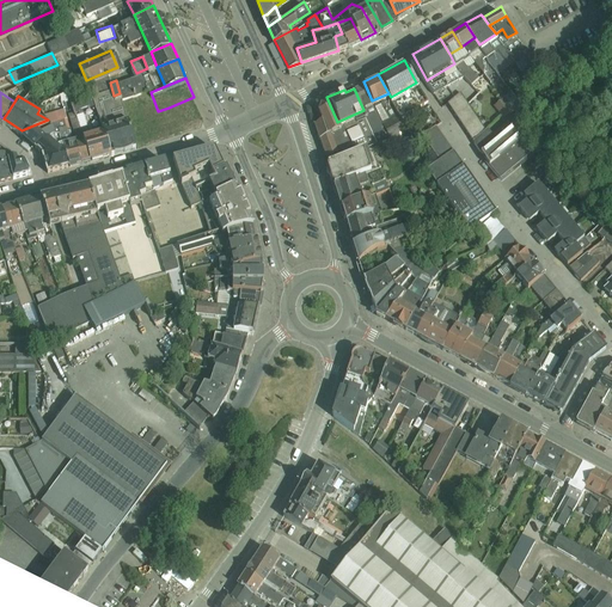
[(505,115),(512,106),(500,96),(493,103),(505,115)]
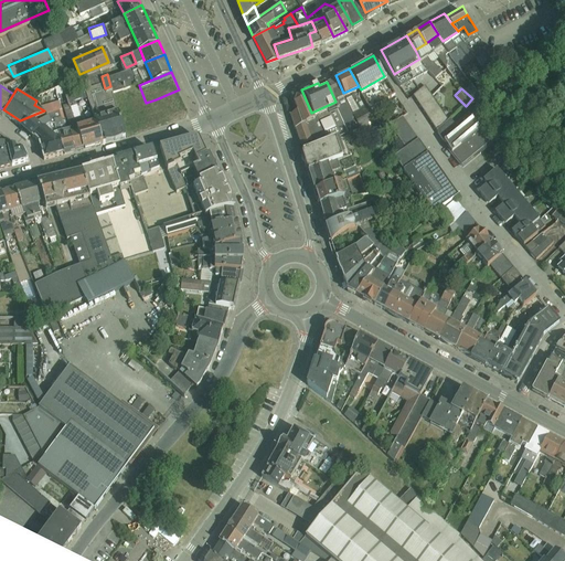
[(158,107),(153,108),(158,122),(183,113),(187,106),(179,90),(156,99),(158,107)]
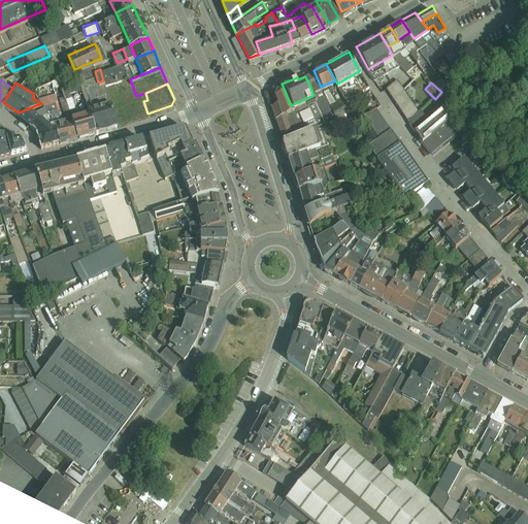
[(271,102),(275,113),(285,110),(293,107),(291,105),(282,84),(276,87),(274,92),(277,100),(271,102)]
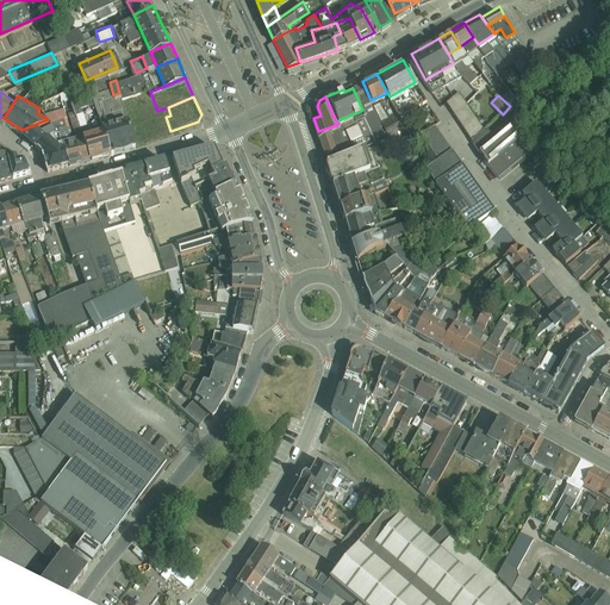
[(104,128),(111,150),(135,143),(126,116),(103,123),(104,128)]
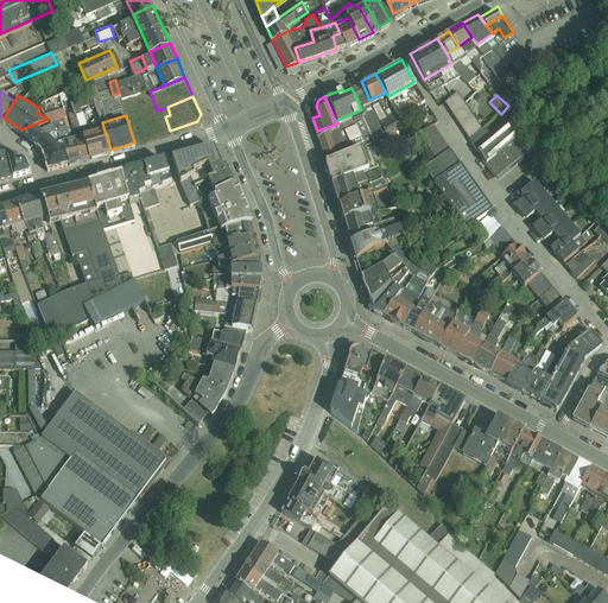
[(499,176),(532,144),(507,118),(473,150),(499,176)]
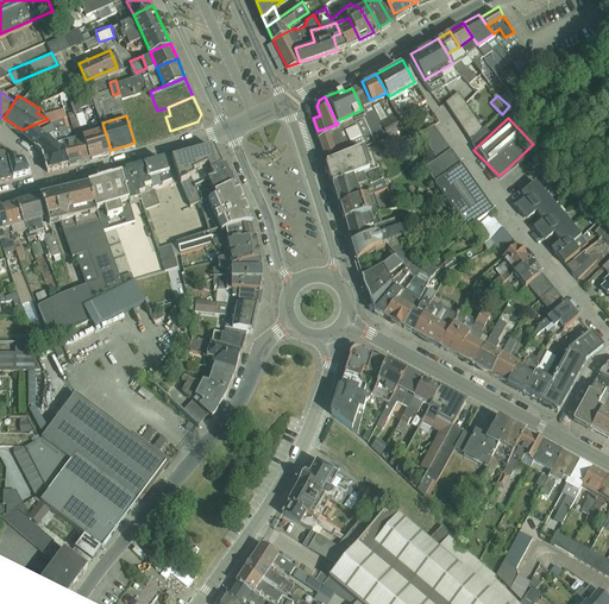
[(36,124),(22,130),(36,140),(45,133),(36,124)]
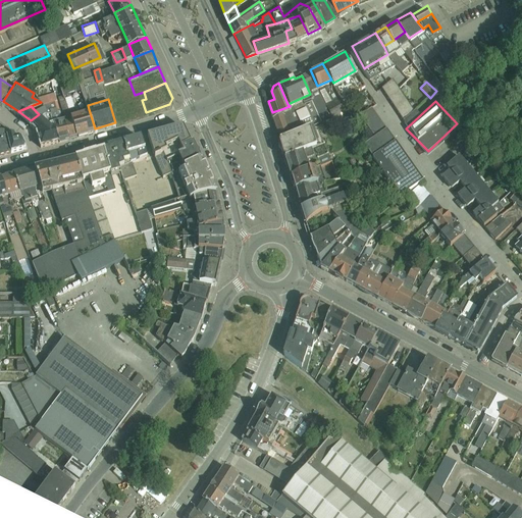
[(89,109),(70,115),(75,135),(95,128),(89,109)]
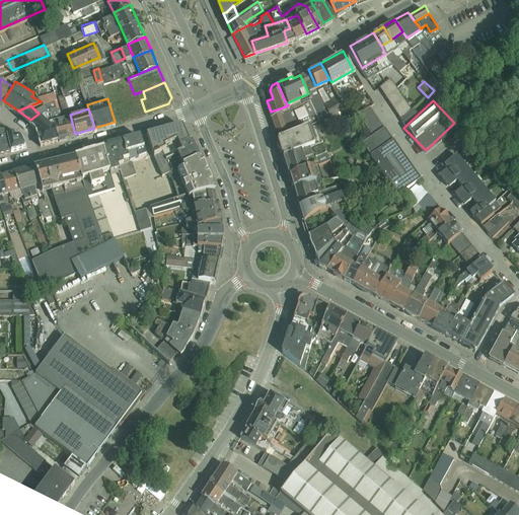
[(271,112),(278,129),(287,126),(280,108),(271,112)]
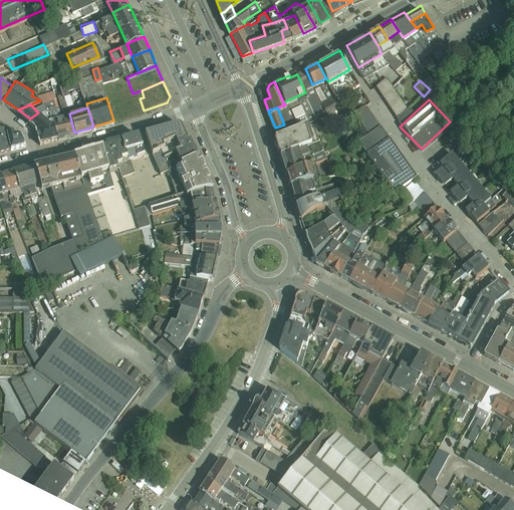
[(369,107),(358,115),(369,132),(380,123),(369,107)]
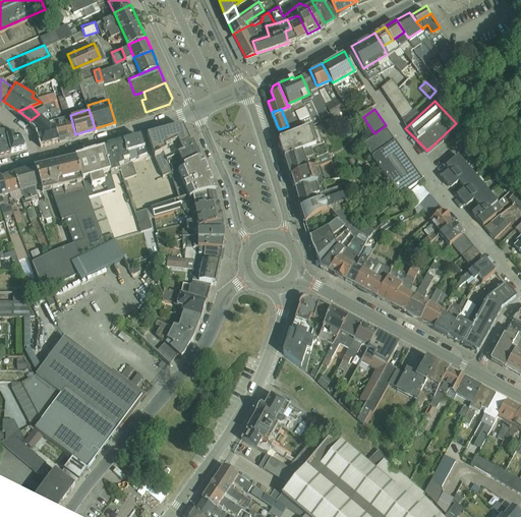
[(39,114),(31,120),(37,125),(40,141),(59,138),(54,124),(39,114)]
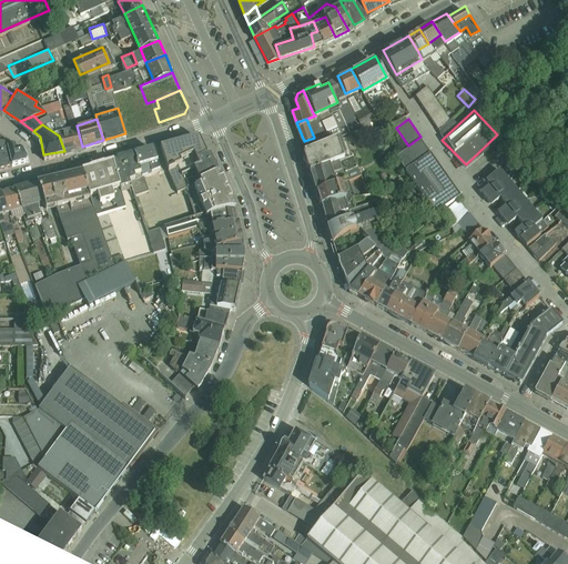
[(77,126),(58,130),(59,136),(64,151),(82,147),(77,126)]
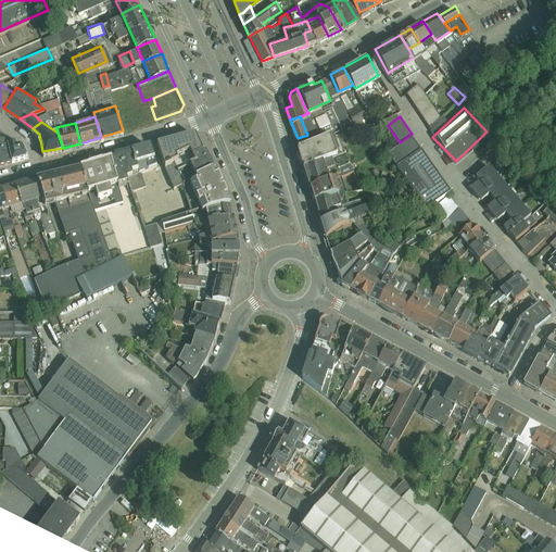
[(330,132),(297,143),(303,162),(321,157),(337,150),(330,132)]
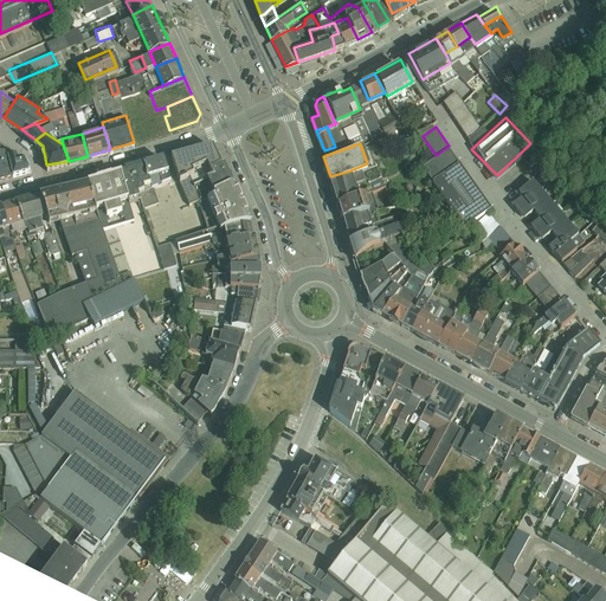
[(180,179),(191,201),(198,198),(189,173),(194,172),(192,166),(206,160),(210,166),(223,161),(213,146),(211,144),(193,149),(172,153),(180,179)]
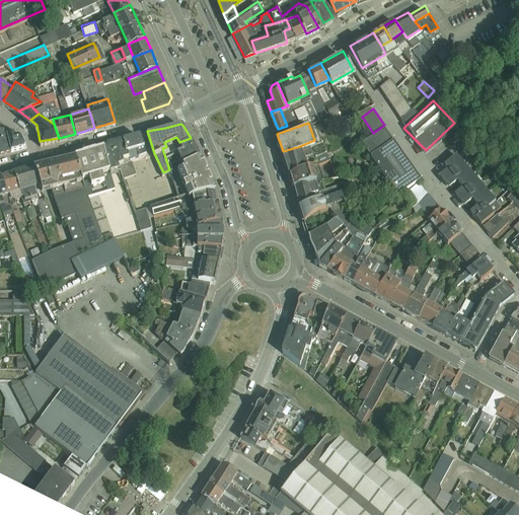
[(373,133),(361,141),(397,193),(421,174),(384,125),(373,133)]
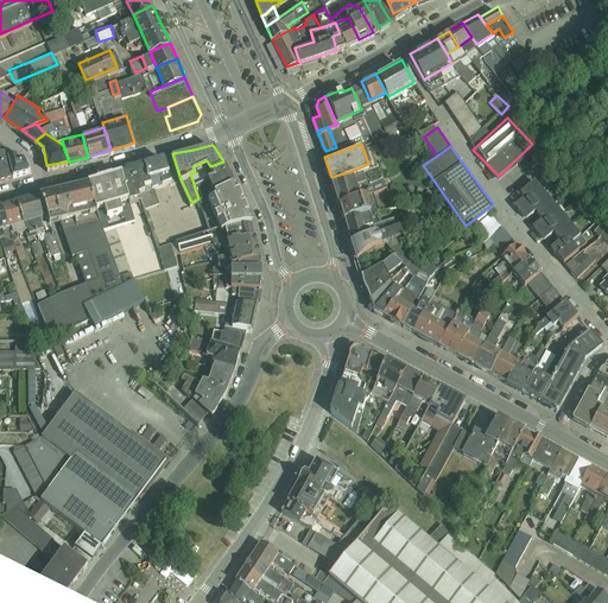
[(13,151),(6,152),(12,175),(29,170),(23,156),(13,151)]
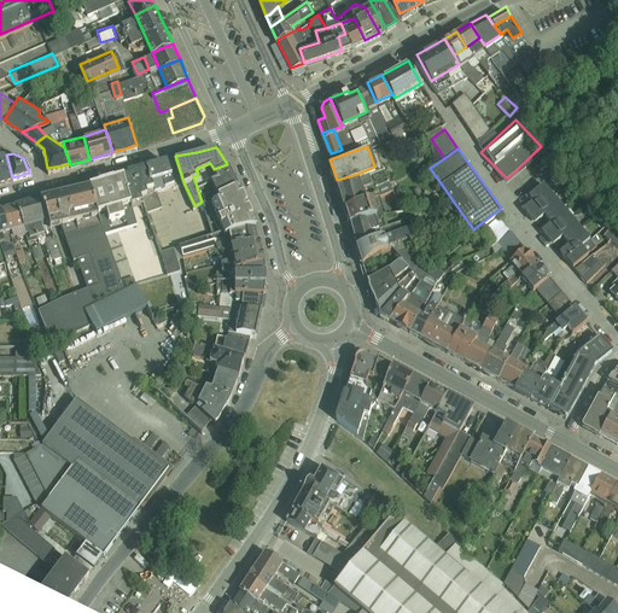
[(165,158),(147,164),(155,188),(174,182),(165,158)]
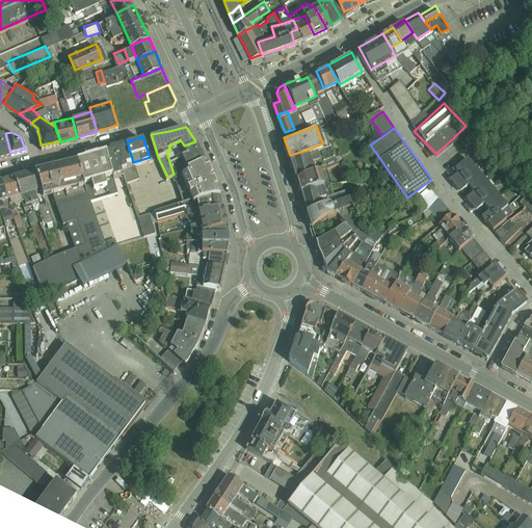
[(195,141),(184,146),(186,152),(181,154),(185,165),(205,158),(197,140),(195,141)]
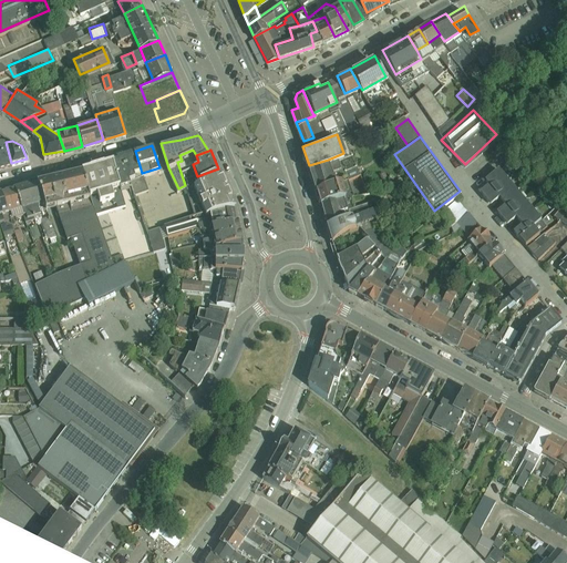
[(135,151),(111,157),(119,183),(130,180),(133,191),(146,187),(142,173),(135,151)]
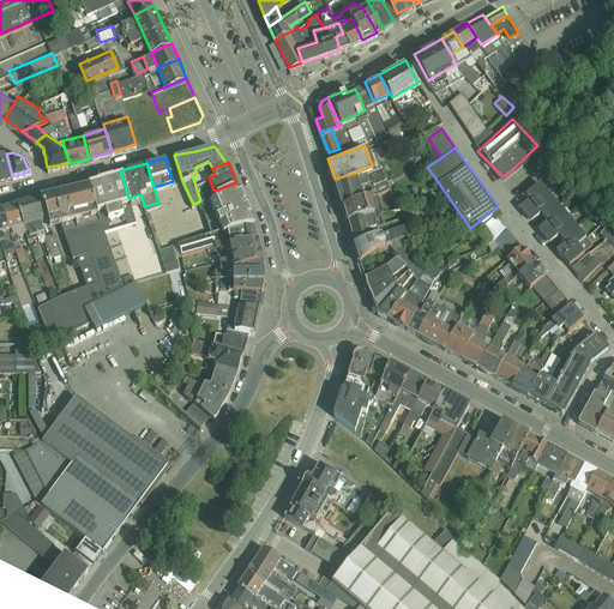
[(120,170),(89,180),(96,206),(103,205),(106,216),(124,211),(121,200),(128,198),(120,170)]
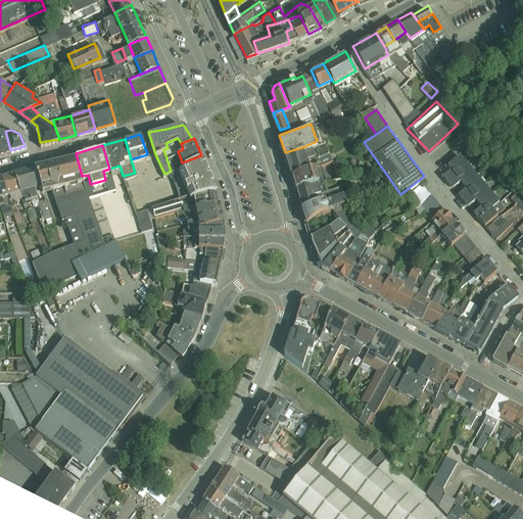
[(302,147),(285,152),(291,171),(307,164),(302,147)]
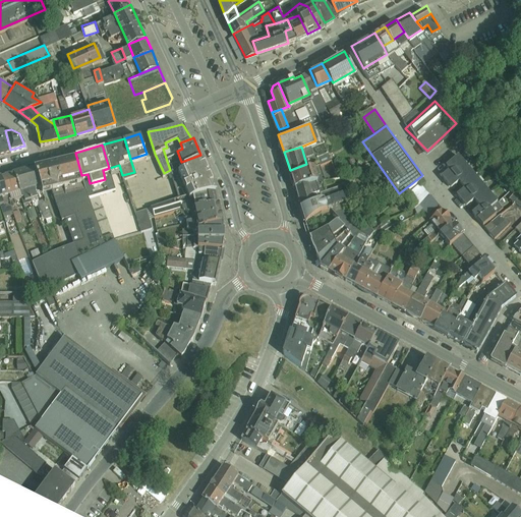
[(491,203),(499,196),(458,150),(445,160),(449,164),(439,172),(466,204),(474,196),(478,202),(471,208),(479,218),(494,206),(491,203)]
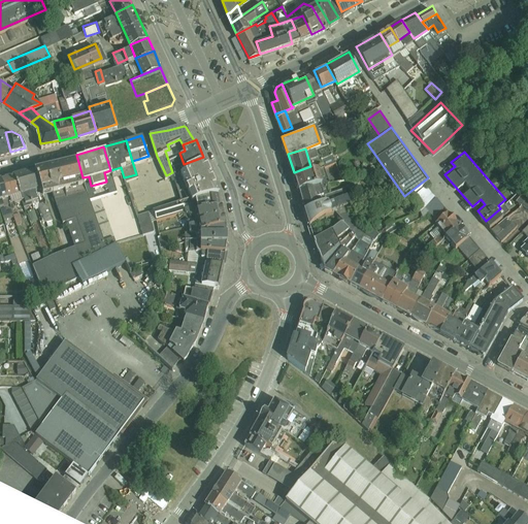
[(76,155),(35,167),(40,186),(42,193),(52,190),(84,182),(83,177),(76,155)]
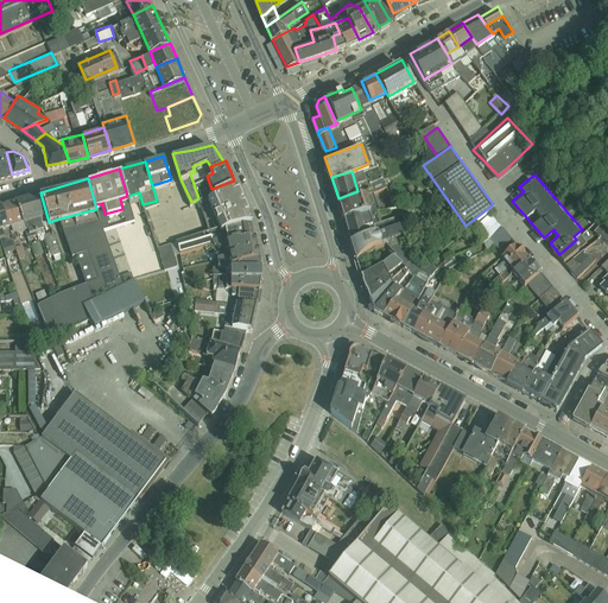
[(248,221),(234,181),(211,189),(215,194),(209,196),(221,230),(226,228),(248,221)]
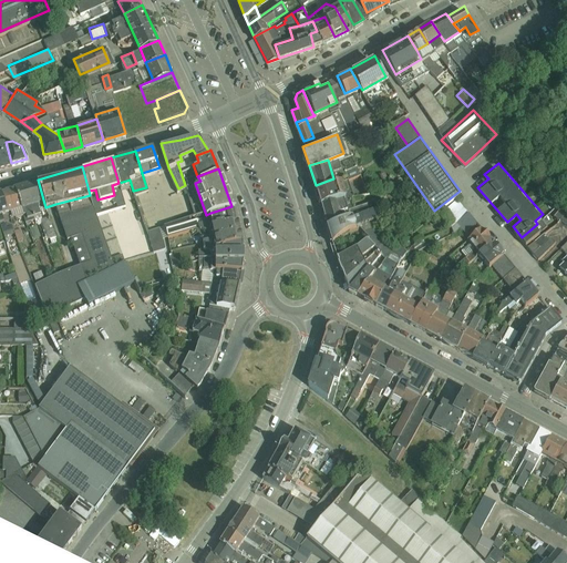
[(316,185),(321,200),(336,195),(350,191),(344,175),(333,178),(316,185)]
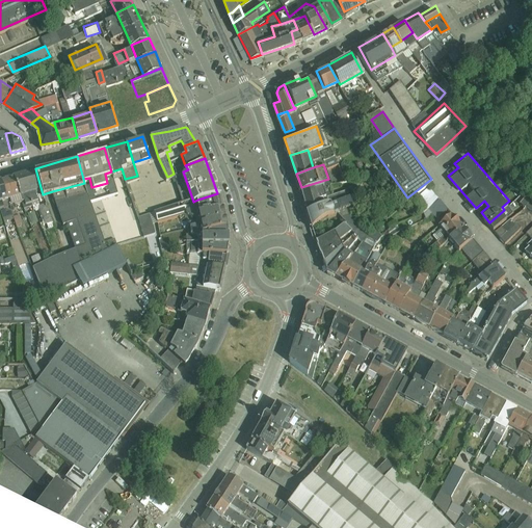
[(35,168),(12,174),(19,192),(21,199),(24,198),(25,202),(37,199),(34,188),(41,187),(35,168)]
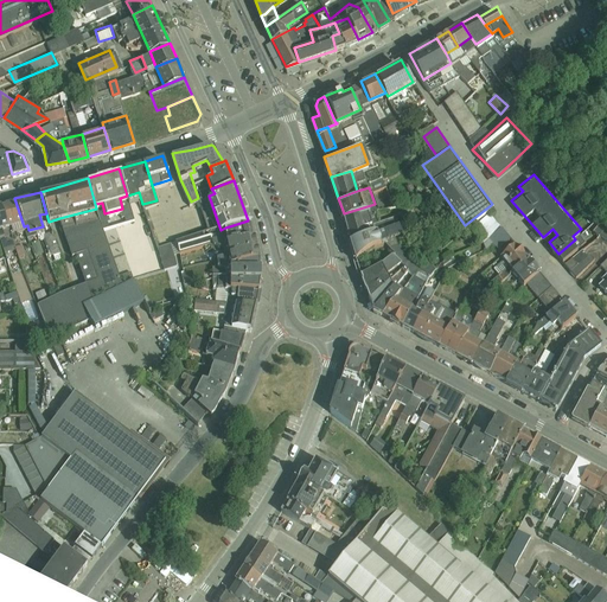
[(14,198),(0,203),(7,224),(21,219),(14,198)]
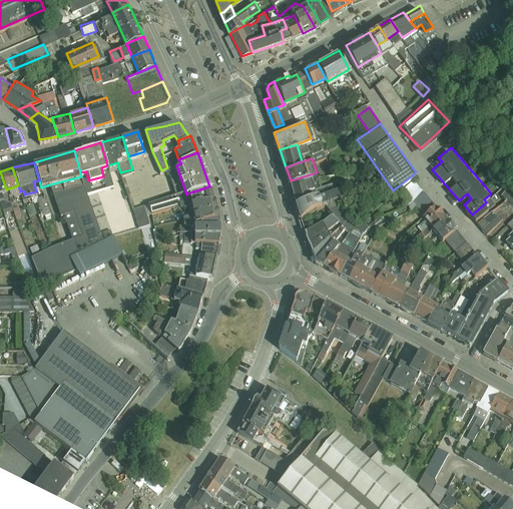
[(81,176),(50,184),(61,214),(65,212),(74,236),(79,250),(103,237),(81,176)]
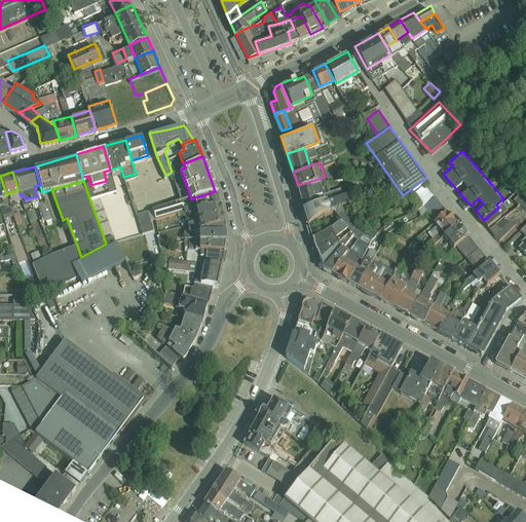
[(311,181),(298,185),(303,204),(316,199),(311,181)]
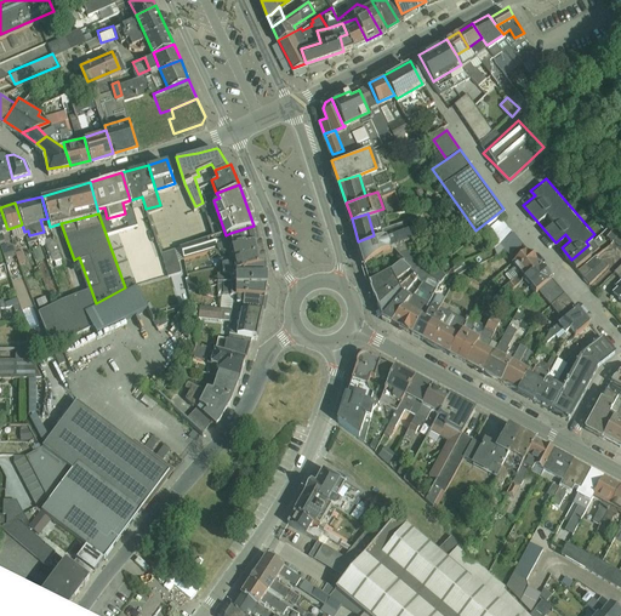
[(254,226),(231,233),(233,240),(231,241),(235,266),(265,260),(261,239),(254,226)]
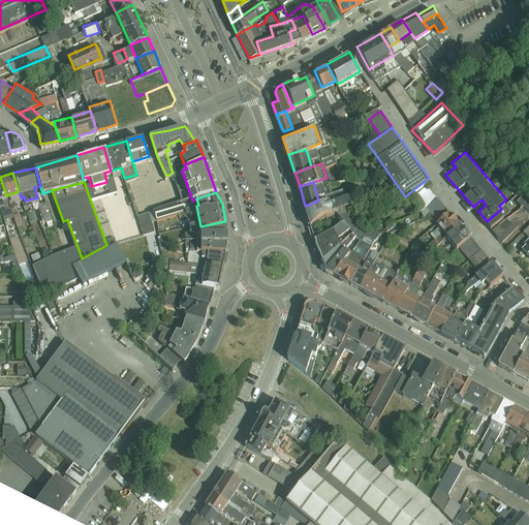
[(305,206),(310,225),(321,215),(332,210),(330,197),(318,201),(305,206)]
